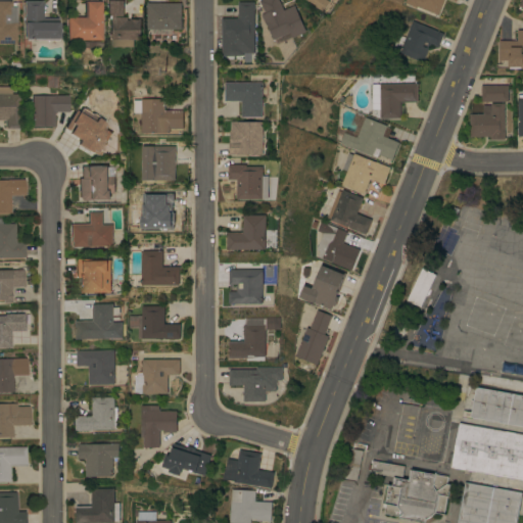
[(125,0),(125,16),(128,16),(128,19),(131,19),(131,18),(132,18),(140,18),(141,18),(141,39),(136,39),(136,47),(110,47),(110,18),(108,18),(108,15),(107,15),(107,0),(125,0)]
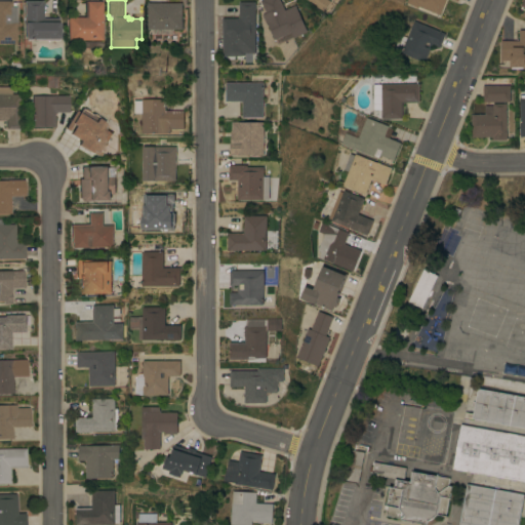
[(280,0),(285,10),(295,5),(308,31),(294,38),(291,33),(276,40),(267,23),(266,23),(263,14),(267,13),(260,1),(263,0),(280,0)]
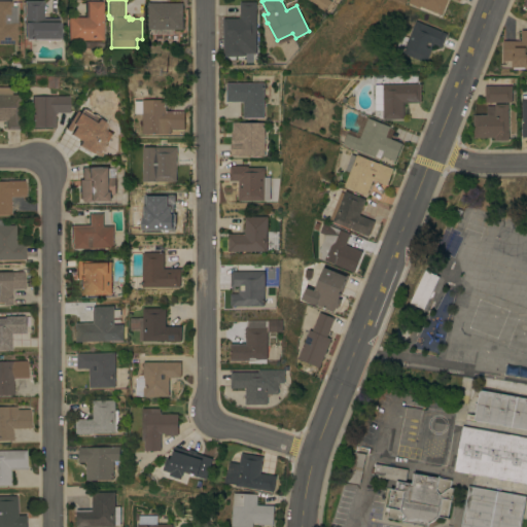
[(331,0),(334,1),(326,11),(318,6),(319,5),(311,0),(331,0)]
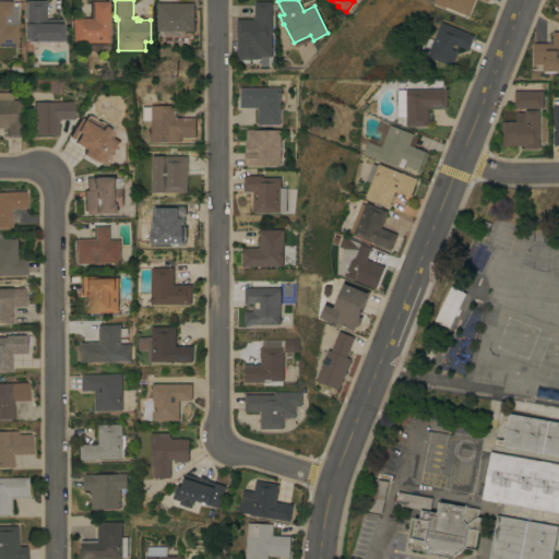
[(488,0),(488,1),(485,0),(474,0),(468,16),(445,7),(445,8),(432,3),(433,0),(488,0)]
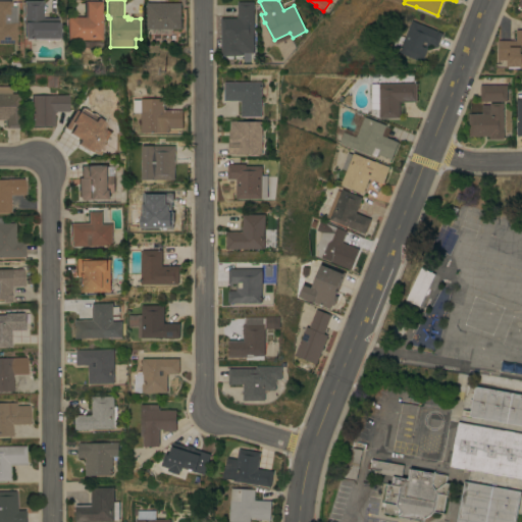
[(17,22),(16,22),(16,43),(0,43),(0,1),(12,1),(15,1),(15,7),(17,7),(17,22)]
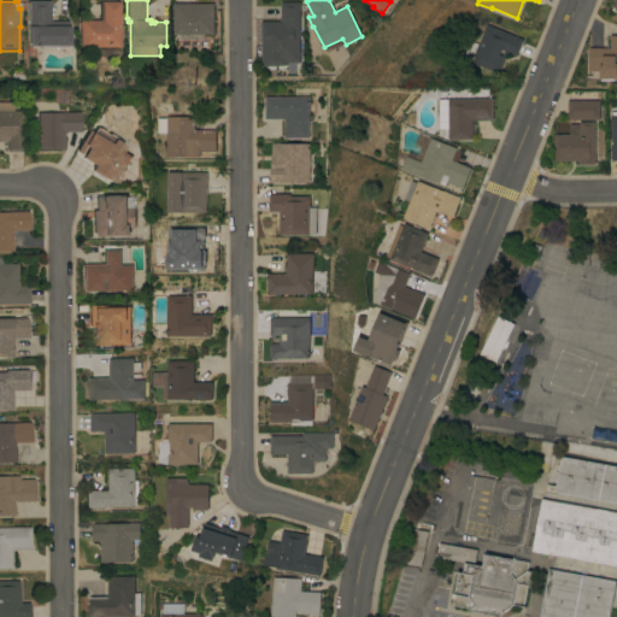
[(51,1),(51,27),(70,25),(70,46),(68,46),(68,47),(31,48),(31,45),(29,45),(29,1),(51,1)]
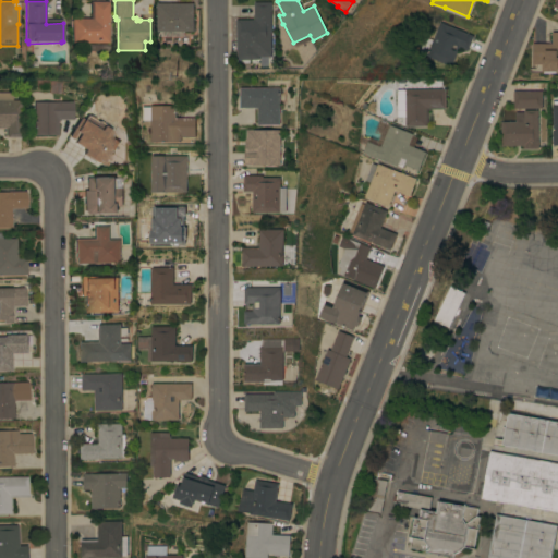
[(109,43),(72,43),(72,19),(91,19),(91,1),(109,1),(109,43)]
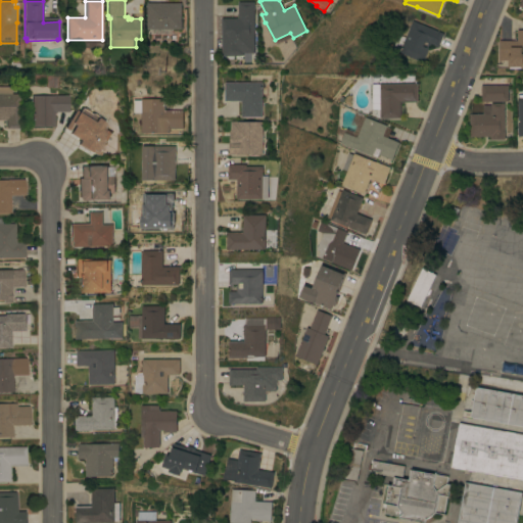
[(254,40),(246,41),(246,47),(233,47),(233,41),(222,41),(222,18),(238,17),(238,1),(254,1),(254,40)]
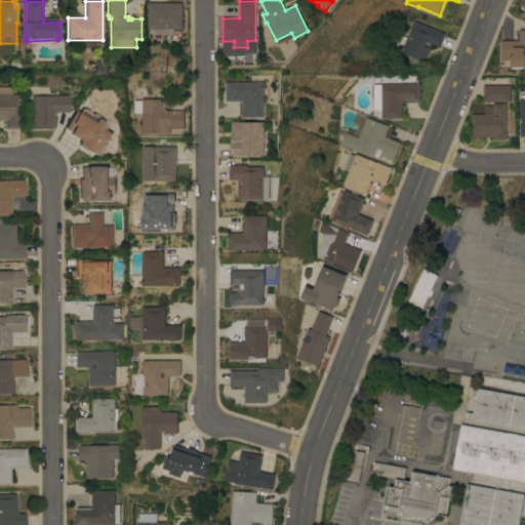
[(183,2),(183,29),(148,29),(148,2),(183,2)]
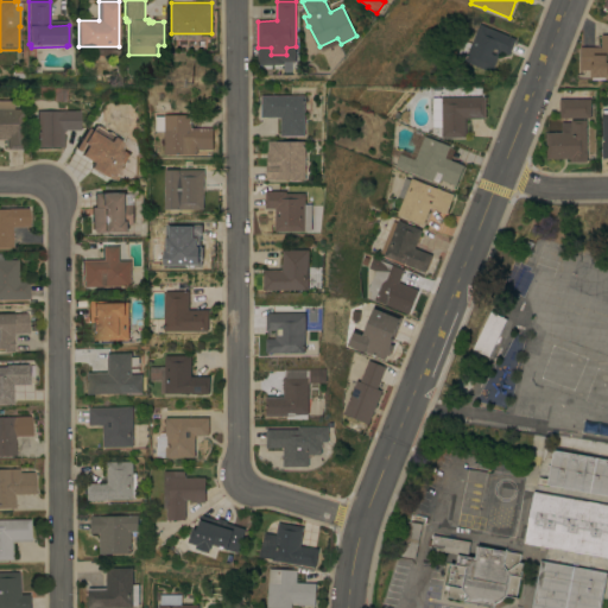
[(515,39),(510,55),(500,51),(493,70),(487,68),(486,70),(464,61),(479,24),(515,39)]
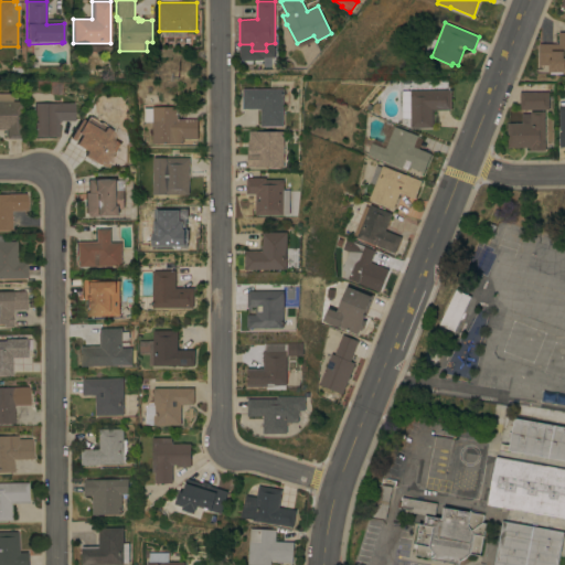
[(558,43),(558,32),(564,32),(564,72),(563,72),(563,74),(551,74),(551,72),(550,72),(550,65),(540,65),(540,44),(558,43)]
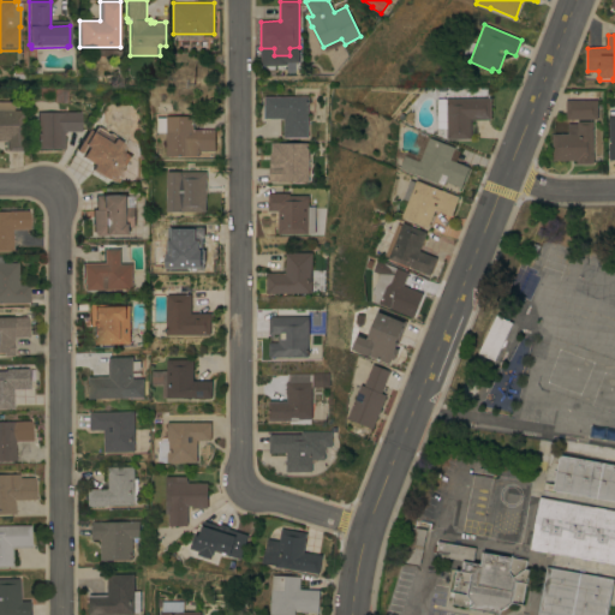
[(309,96),(309,137),(284,137),(284,119),(263,119),(264,96),(309,96)]
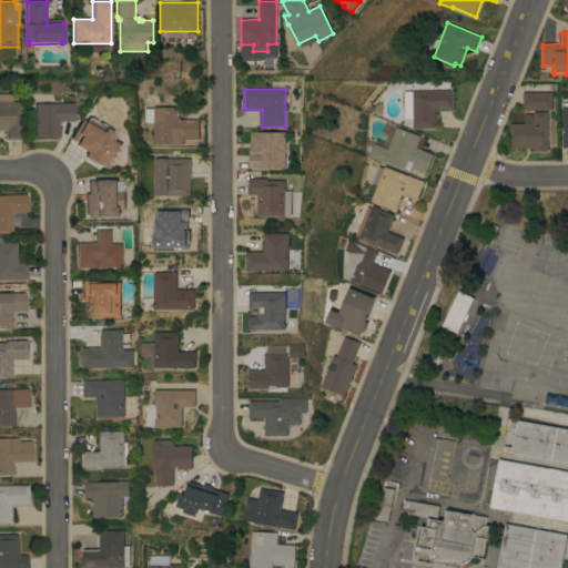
[(454,90),(454,111),(436,111),(436,128),(413,129),(413,119),(404,119),(404,91),(454,90)]
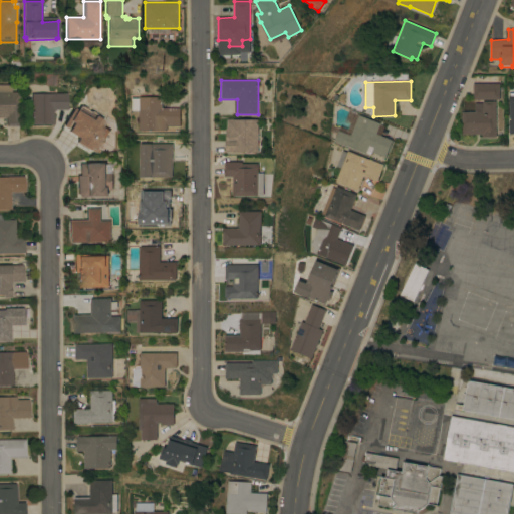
[(499,83),(499,99),(473,100),(473,83),(499,83)]
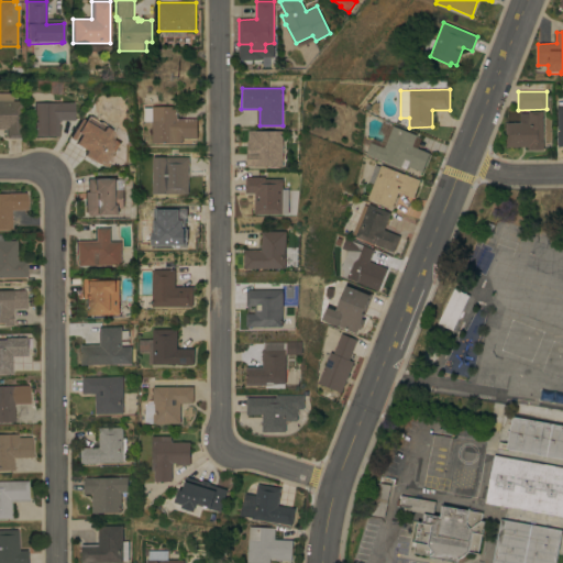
[(0,92),(13,94),(13,101),(24,101),(23,139),(7,138),(7,129),(0,129),(0,92)]
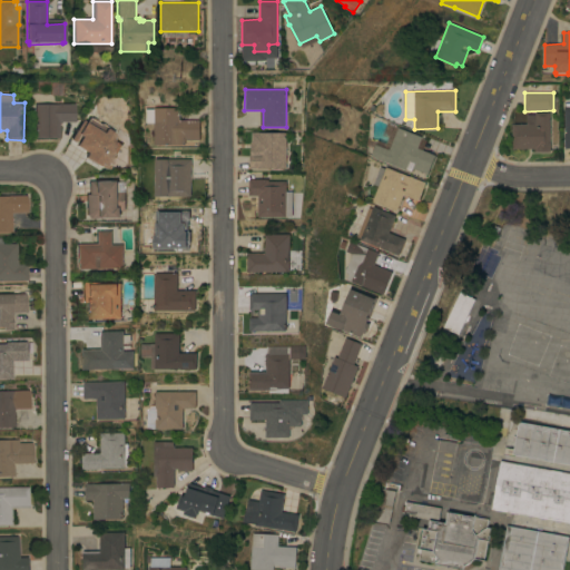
[(76,104),(76,121),(60,121),(60,138),(36,138),(36,104),(76,104)]
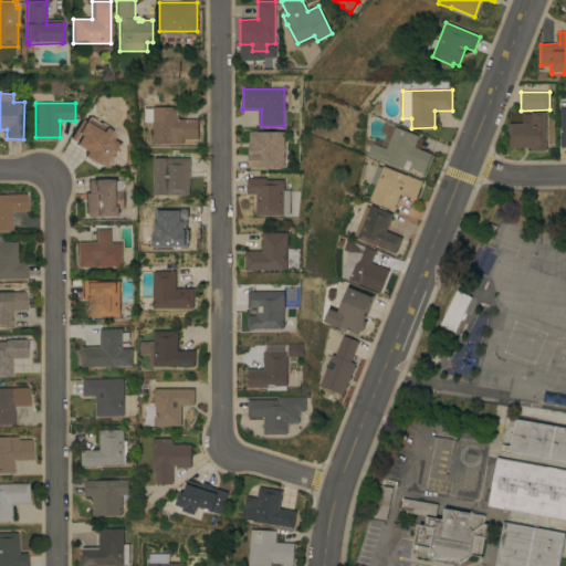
[(154,144),(154,107),(179,107),(179,119),(199,119),(199,139),(185,139),(185,144),(154,144)]
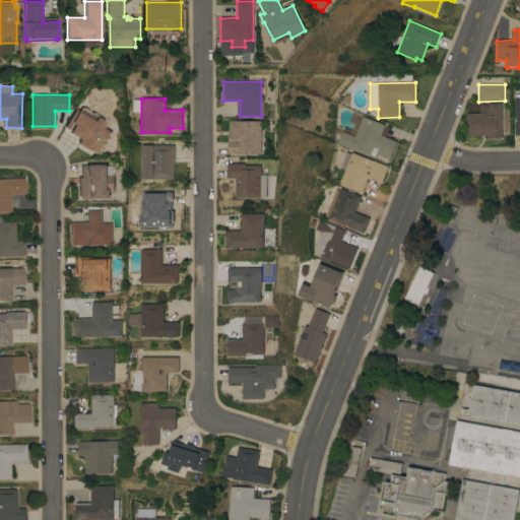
[(502,138),(488,138),(488,135),(467,136),(467,113),(480,113),(480,105),(489,105),(489,103),(501,103),(502,138)]
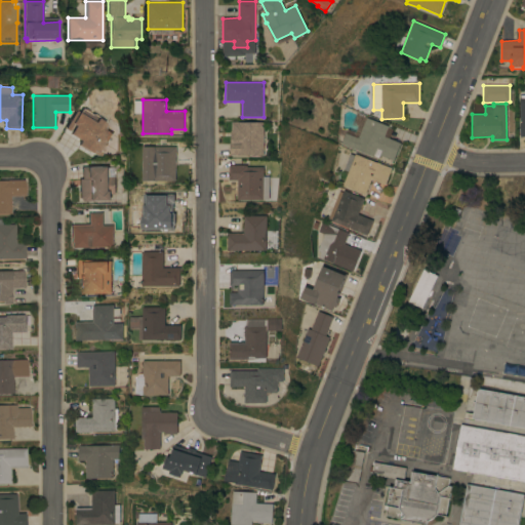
[(94,122),(96,118),(106,123),(103,127),(112,133),(102,151),(103,152),(99,156),(96,155),(91,153),(91,151),(90,153),(77,145),(79,140),(69,133),(70,131),(69,130),(69,131),(65,128),(76,111),(78,112),(94,122)]
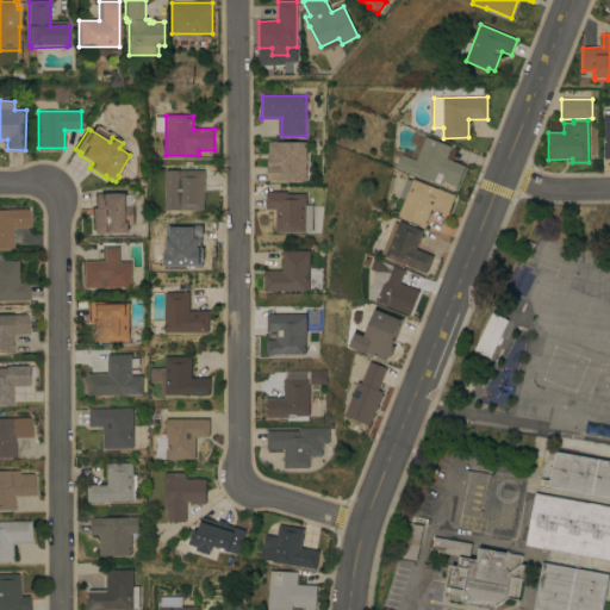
[(396,167),(400,154),(416,160),(425,136),(452,147),(447,159),(466,166),(458,186),(441,180),(440,184),(435,181),(434,182),(396,167)]
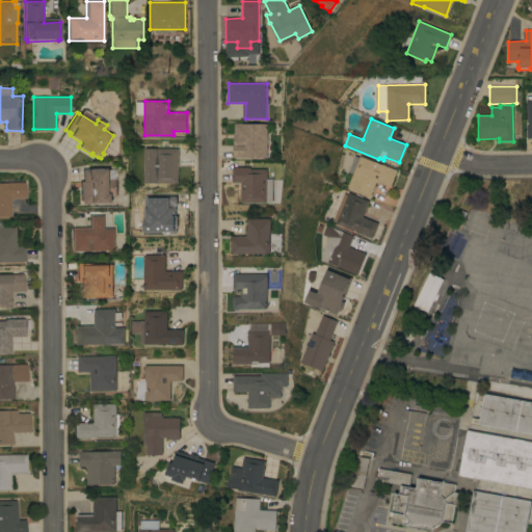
[(241,123),(241,124),(267,124),(267,157),(233,157),(233,144),(234,144),(234,132),(235,132),(235,123),(241,123)]
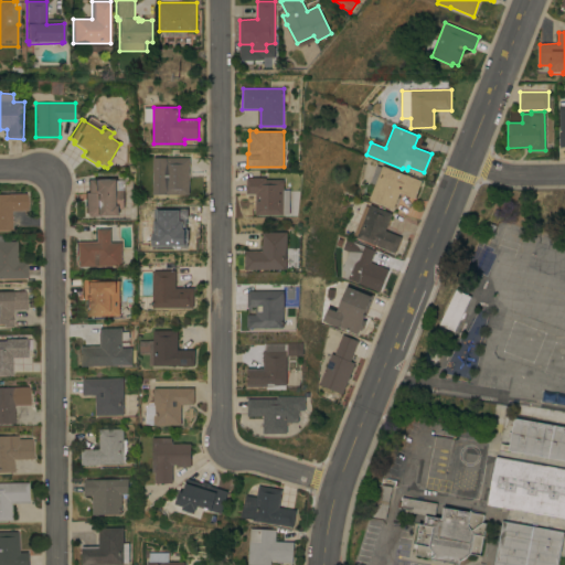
[(190,157),(190,194),(153,194),(153,157),(190,157)]
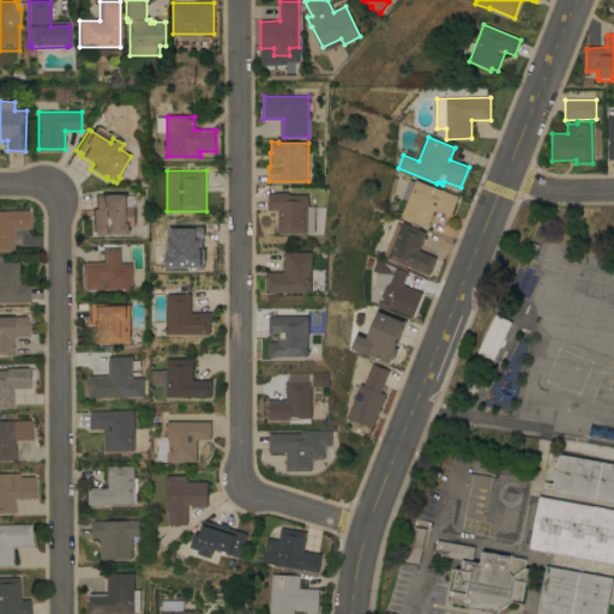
[(458,197),(451,216),(434,209),(427,227),(401,216),(408,200),(402,198),(409,179),(415,181),(415,179),(458,197)]
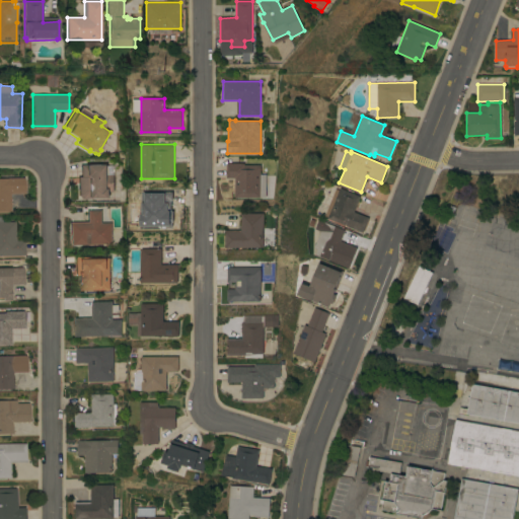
[(244,163),(244,165),(261,164),(261,174),(267,174),(267,197),(235,198),(235,177),(227,177),(227,163),(244,163)]
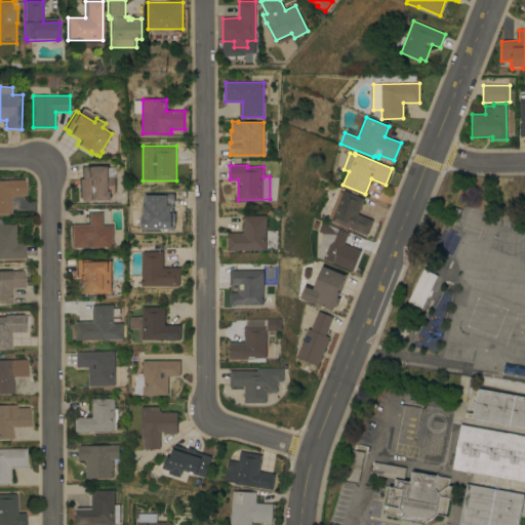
[(109,166),(109,167),(115,167),(116,194),(111,194),(111,201),(83,201),(80,198),(80,178),(83,178),(82,167),(83,166),(109,166)]
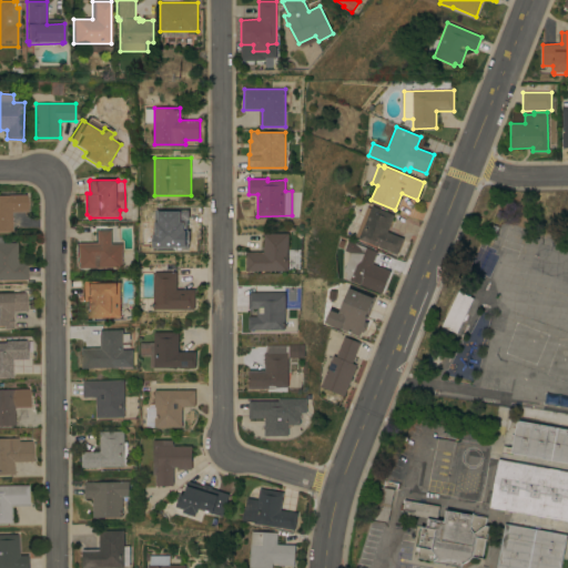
[(0,194),(29,194),(29,212),(13,212),(13,231),(0,231),(0,194)]
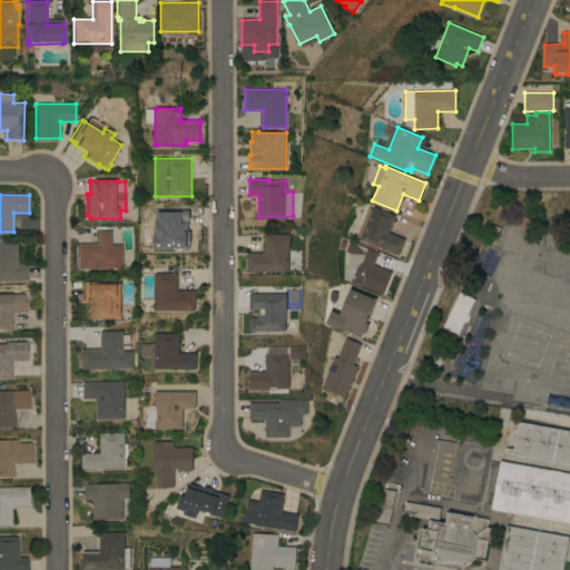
[(360,239),(365,227),(361,226),(365,216),(369,217),(373,206),(396,215),(389,233),(405,239),(399,255),(360,239)]
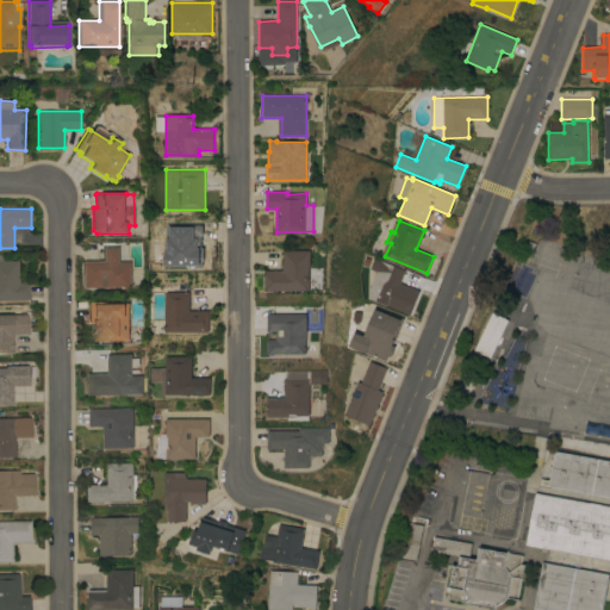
[(166,230),(191,230),(191,249),(209,249),(209,269),(186,269),(186,267),(166,268),(166,230)]
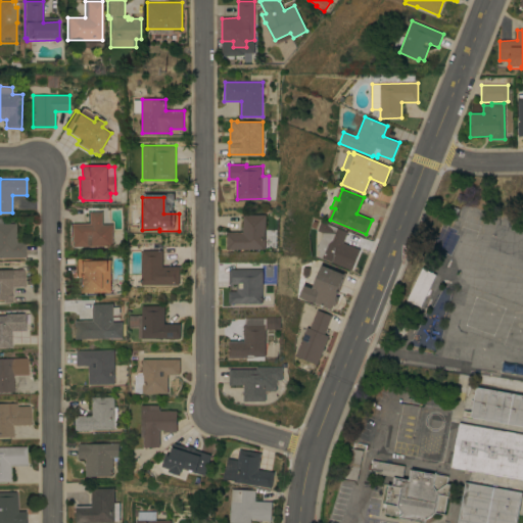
[(102,211),(102,225),(112,224),(113,246),(72,247),(70,224),(89,224),(89,211),(102,211)]
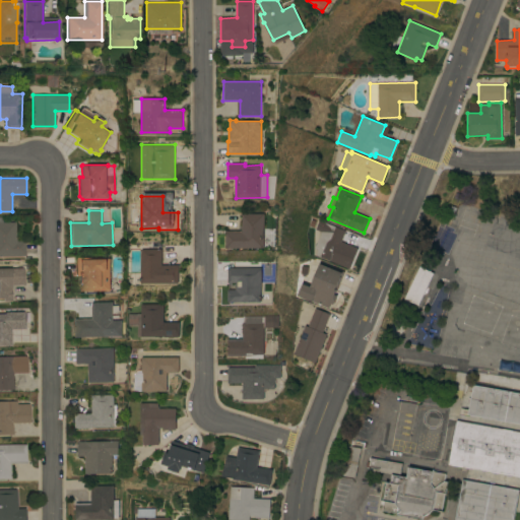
[(264,213),(264,229),(271,229),(271,240),(264,240),(264,248),(225,248),(225,231),(242,231),(241,213),(264,213)]
